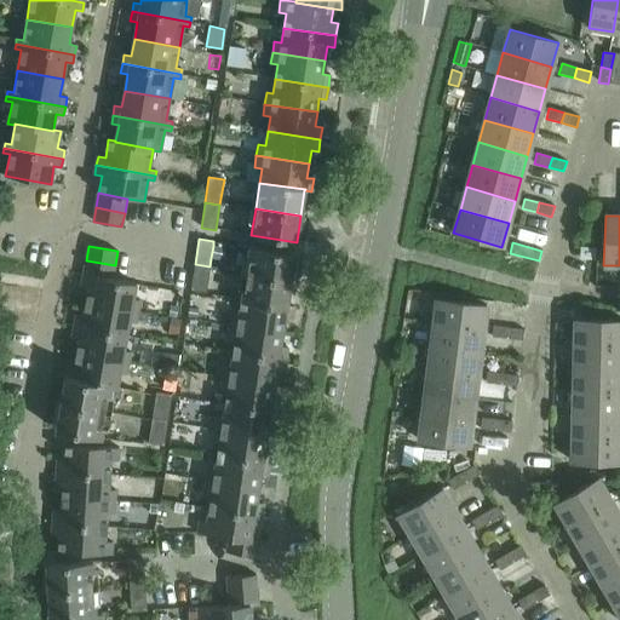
[(213,246),(211,258),(224,259),(225,247),(213,246)]
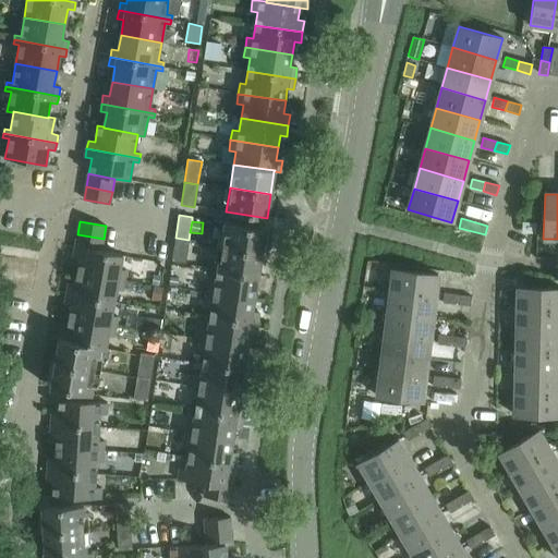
[(225,222),(220,246),(262,253),(265,229),(225,222)]
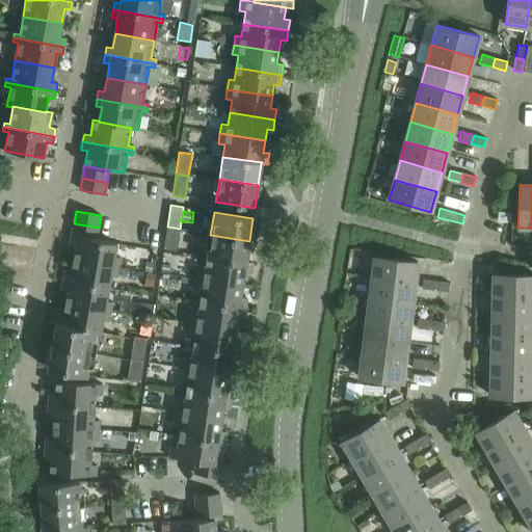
[(498,212),(498,221),(510,221),(510,213),(498,212)]
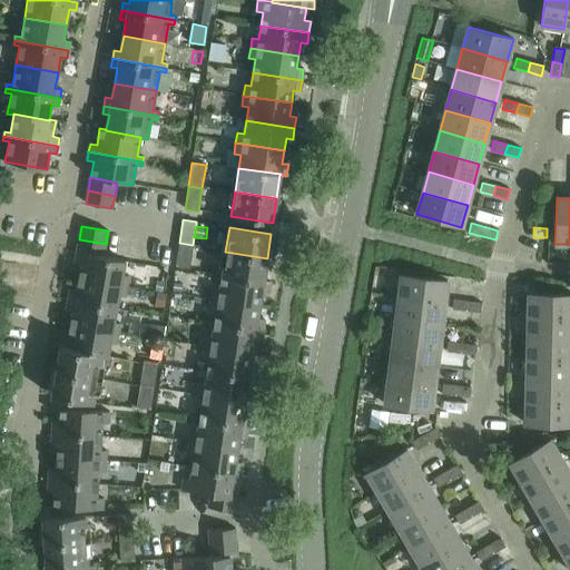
[(79,239),(77,252),(104,256),(106,244),(79,239)]
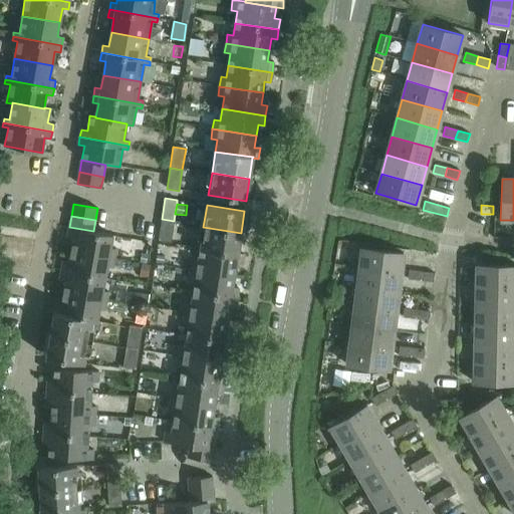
[(162,219),(161,226),(159,240),(171,242),(174,221),(162,219)]
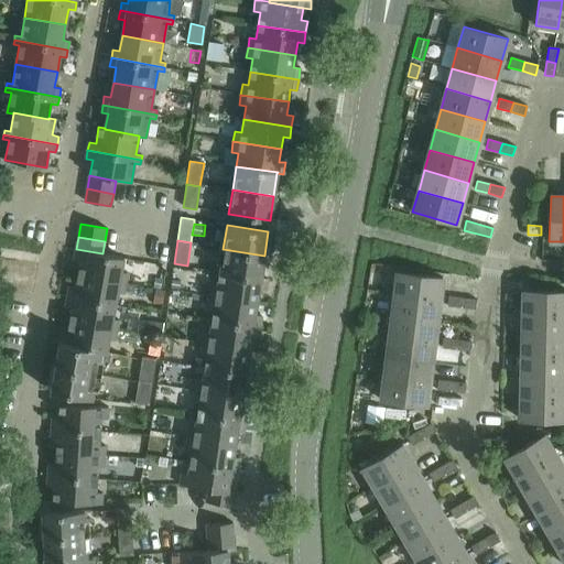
[(102,253),(76,249),(74,261),(80,262),(78,275),(126,284),(128,273),(121,272),(123,258),(101,255),(102,253)]
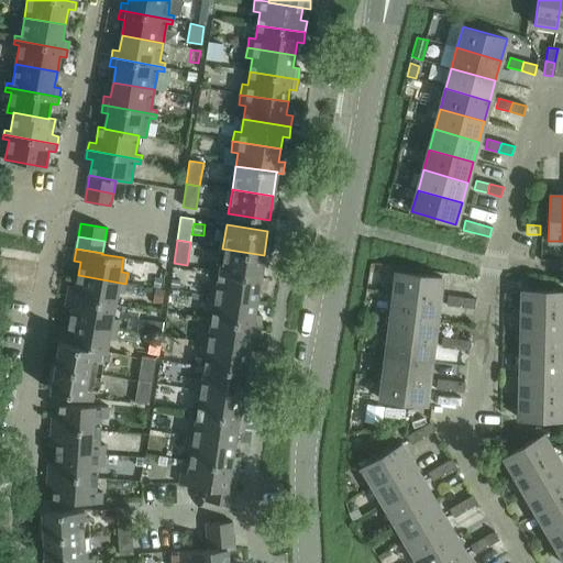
[(222,249),(219,273),(260,278),(261,278),(264,255),(222,249)]
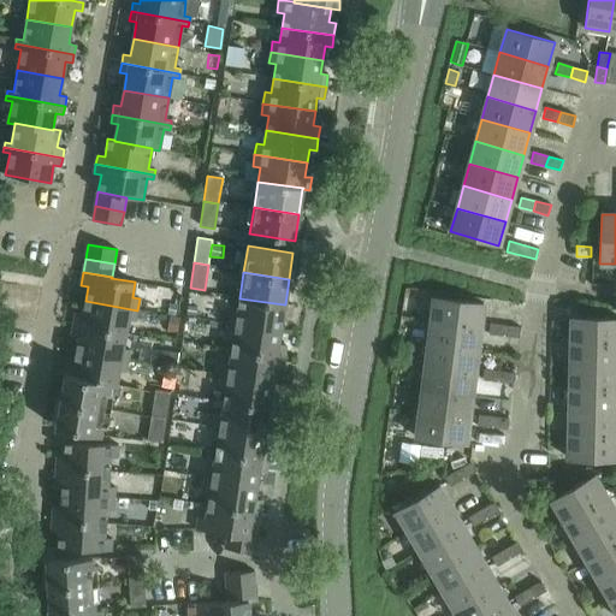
[(433,297),(430,321),(480,329),(483,303),(433,297)]
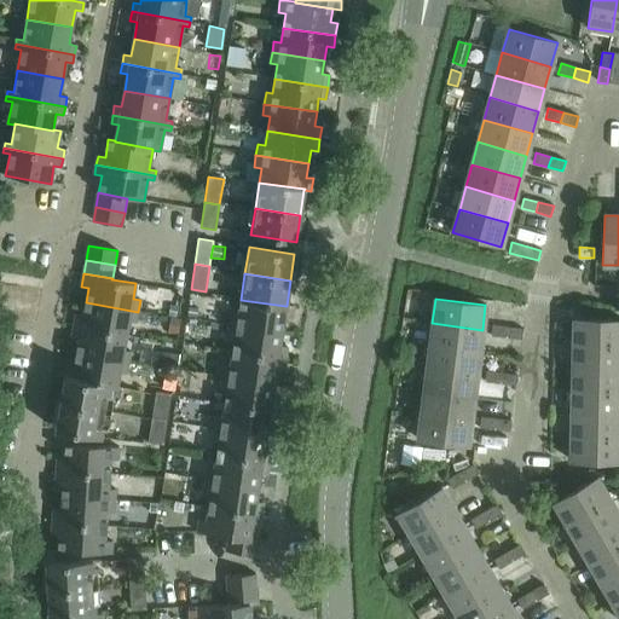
[(231,313),(230,324),(282,333),(284,318),(291,319),(294,306),(287,306),(285,306),(241,300),(238,314),(231,313)]
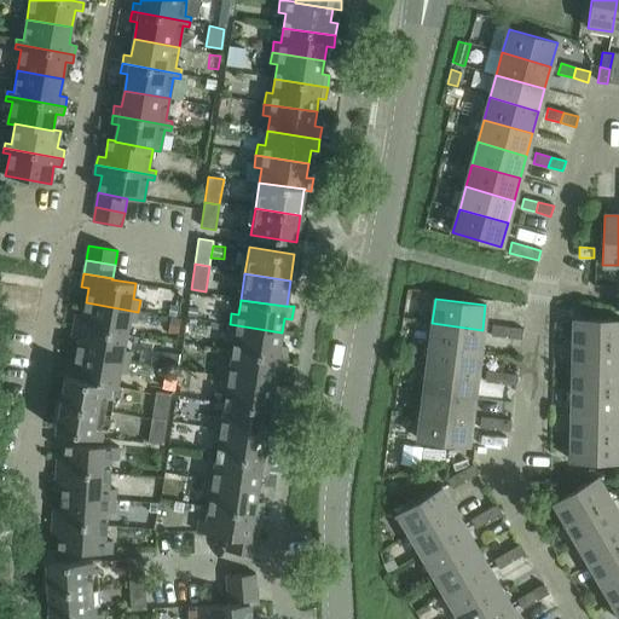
[(76,314),(74,327),(126,336),(128,322),(136,323),(138,312),(86,302),(84,316),(76,314)]
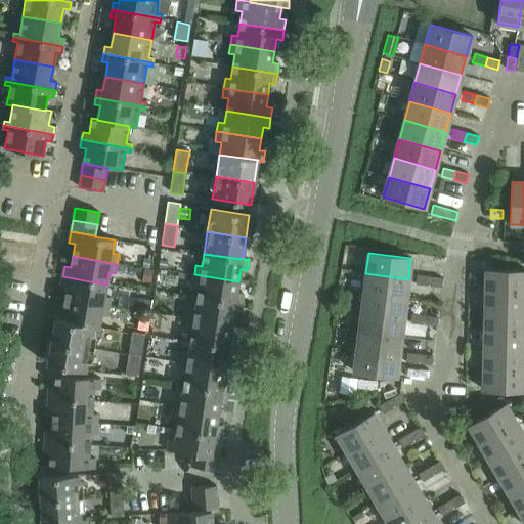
[(144,268),(142,281),(149,282),(151,270),(144,268)]
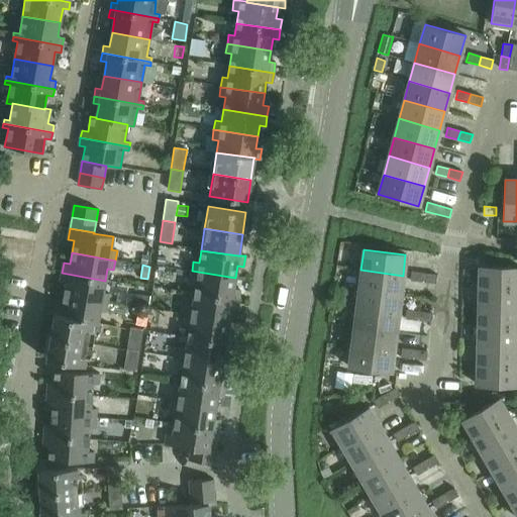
[(516,268),(480,267),(479,288),(516,288),(516,268)]
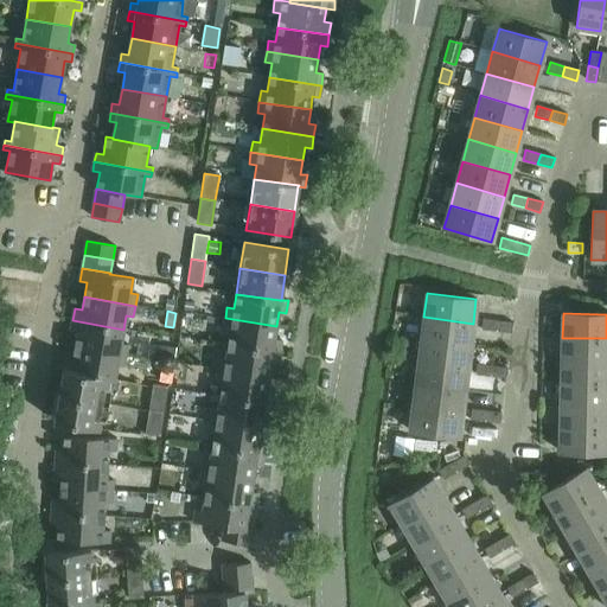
[(423,317),(421,339),(470,346),(473,324),(423,317)]
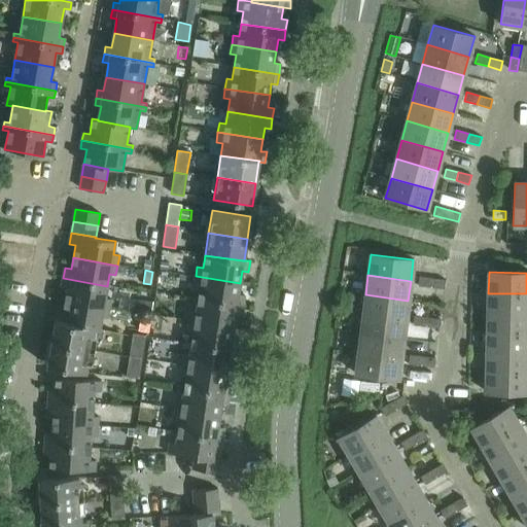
[(240,283),(196,276),(194,285),(200,286),(198,299),(243,306),(244,295),(238,294),(240,283)]
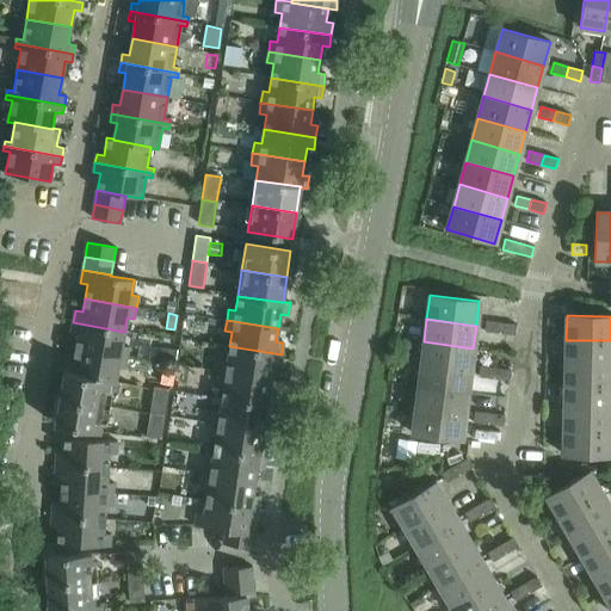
[(485,332),(499,333),(501,323),(486,321),(485,332)]
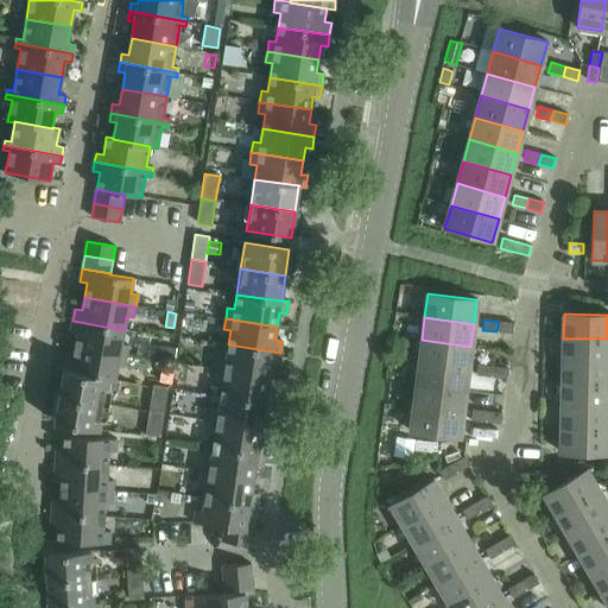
[(124,330),(73,321),(70,333),(77,334),(75,347),(126,356),(128,346),(121,344),(124,330)]
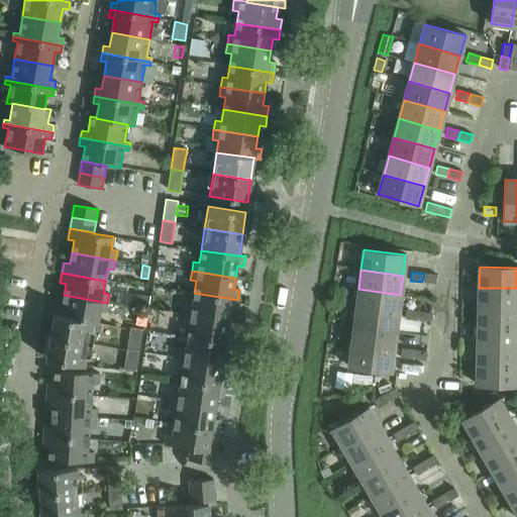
[(424,274),(422,282),(435,284),(436,275),(424,274)]
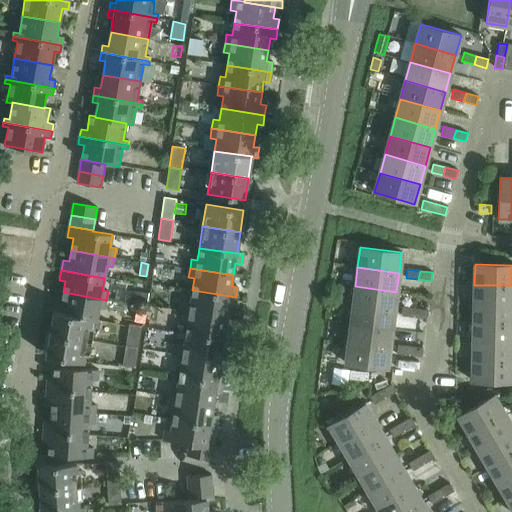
[(511,285),(474,285),(474,304),(511,304),(511,285)]
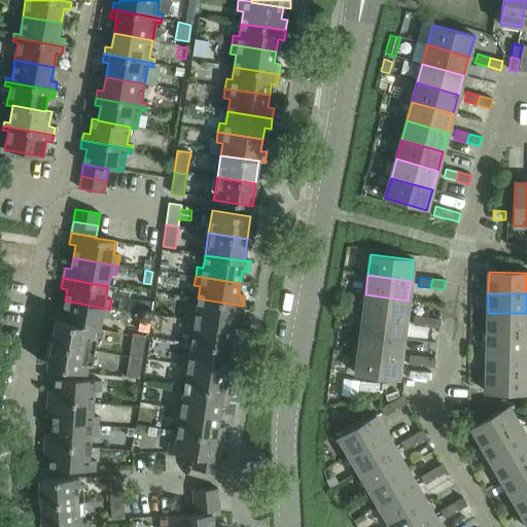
[(365,294),(362,314),(406,320),(408,301),(365,294)]
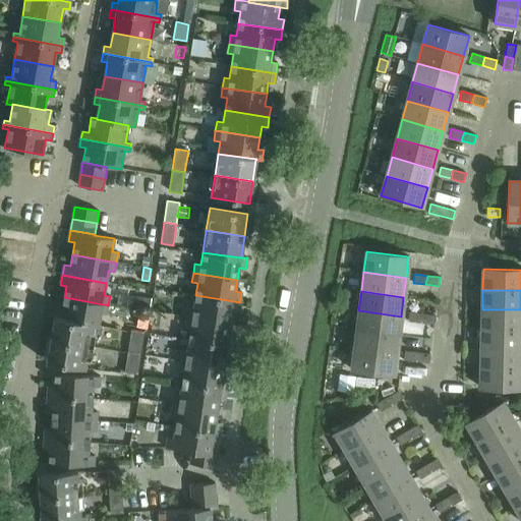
[(188,306),(186,316),(231,324),(232,311),(238,312),(240,302),(195,295),(194,307),(188,306)]
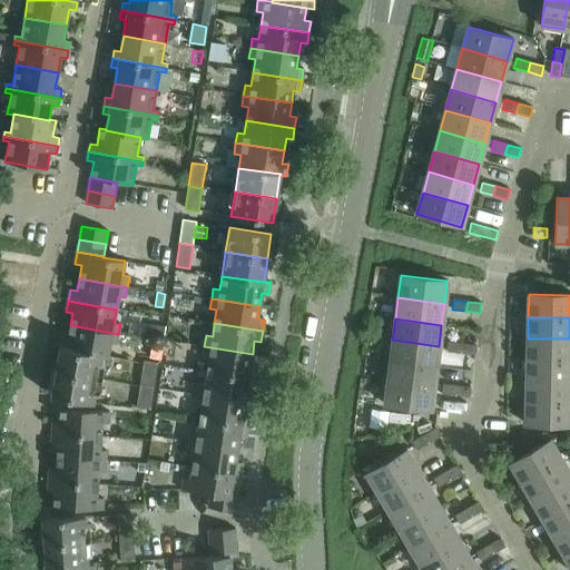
[(149,324),(146,337),(163,341),(165,326),(149,324)]
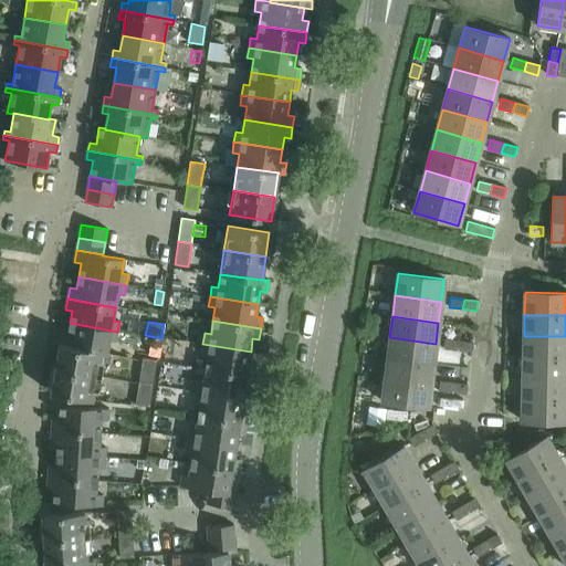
[(59,346),(65,347),(65,346),(101,353),(101,354),(106,355),(109,341),(116,342),(117,332),(70,323),(67,336),(61,335),(59,346)]
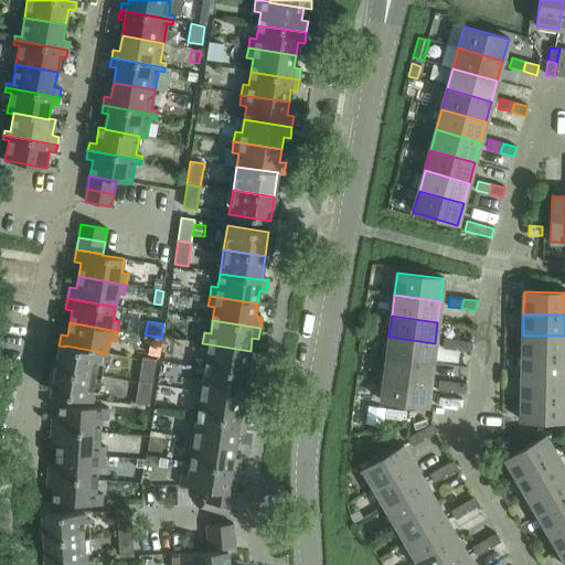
[(564,336),(523,336),(522,356),(564,356),(564,336)]
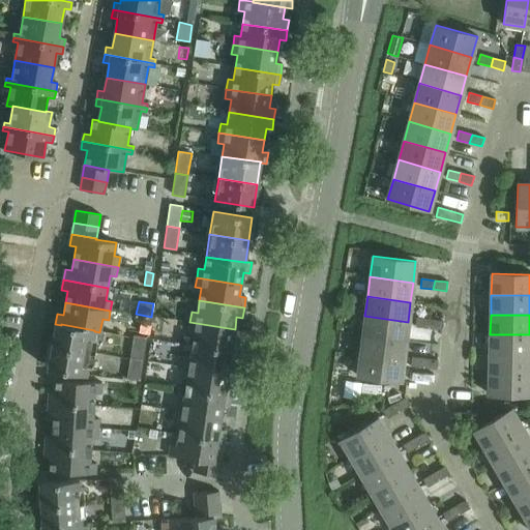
[(364,316),(362,336),(406,342),(408,322),(364,316)]
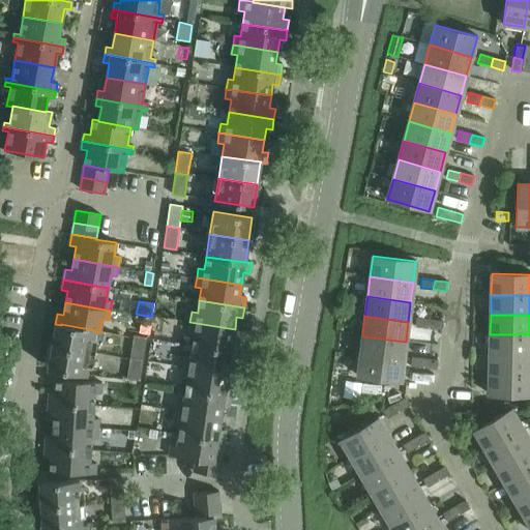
[(415,327),(429,329),(430,320),(416,318),(415,327)]
